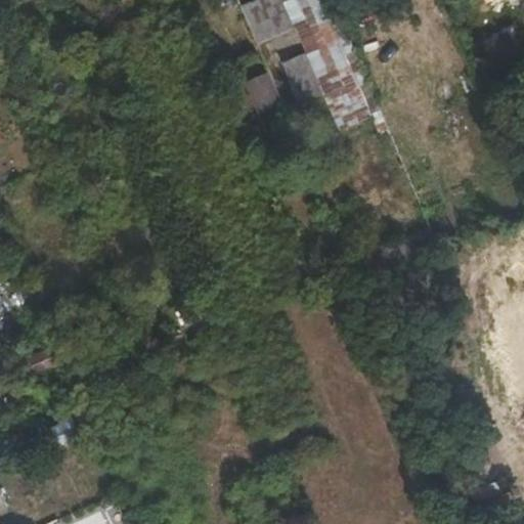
[(262,0),(243,8),(258,45),(298,28),(309,52),(290,60),(297,77),(290,80),(299,104),(326,93),(342,128),(373,116),(372,115),(382,111),(334,0),(262,0)]
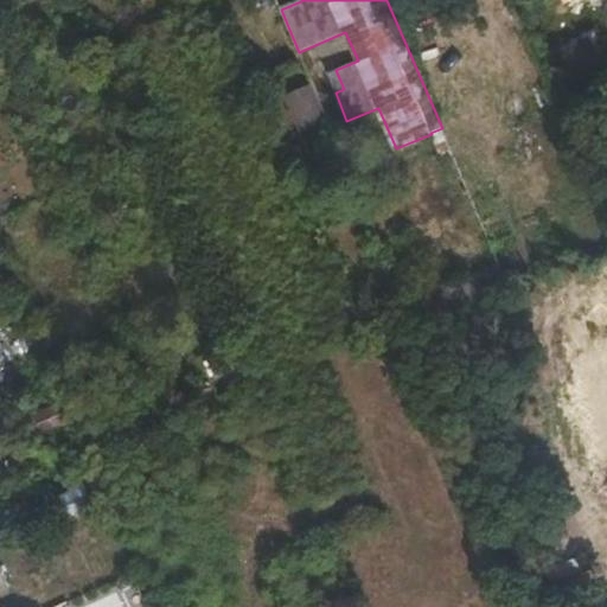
[(328,121),(312,83),(285,96),(301,134),(328,121)]
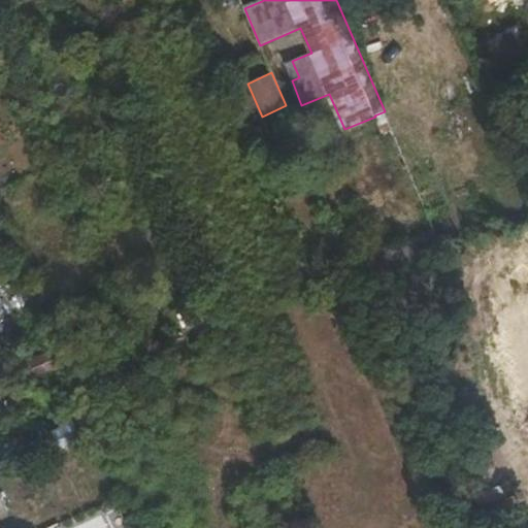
[(384,135),(392,131),(385,111),(374,116),(375,117),(384,135)]
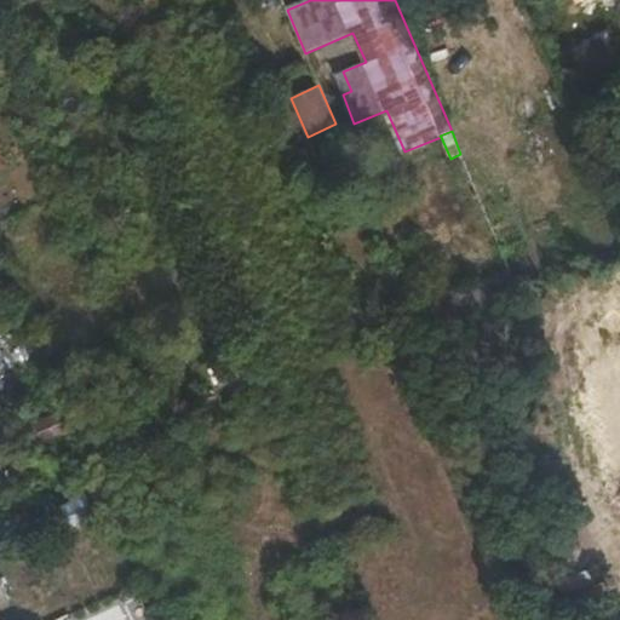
[(507,300),(521,296),(510,271),(464,287),(474,311),(507,300)]
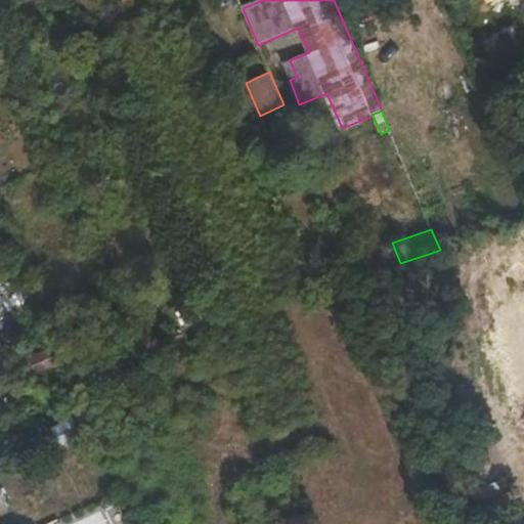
[(56,346),(29,359),(36,376),(63,362),(56,346)]
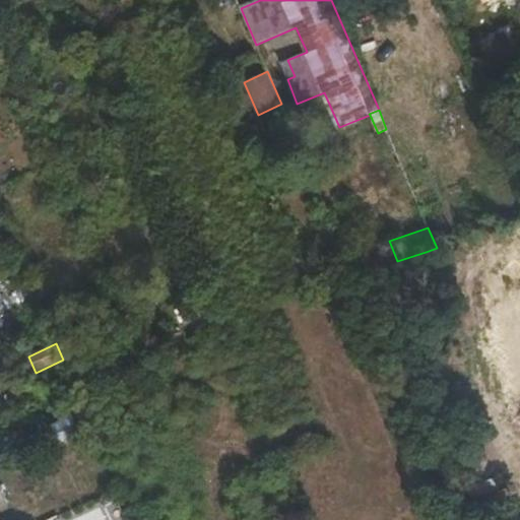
[(55,468),(43,474),(60,511),(72,505),(71,504),(55,468)]
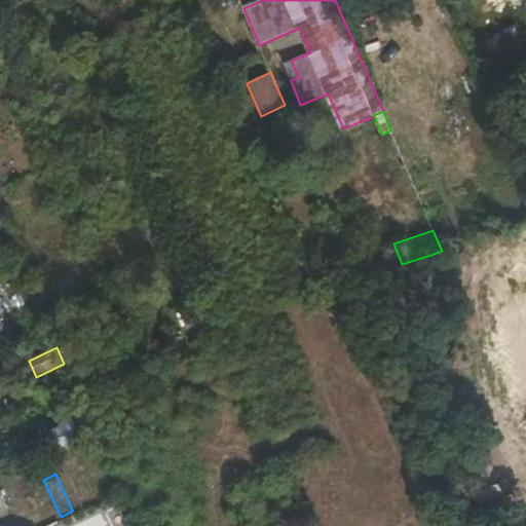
[(0,525),(0,512),(8,509),(1,491),(0,491),(0,525)]
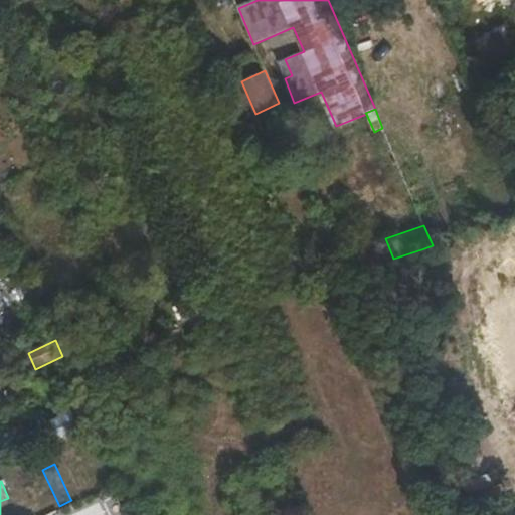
[(0,508),(10,504),(8,498),(0,501),(0,508)]
